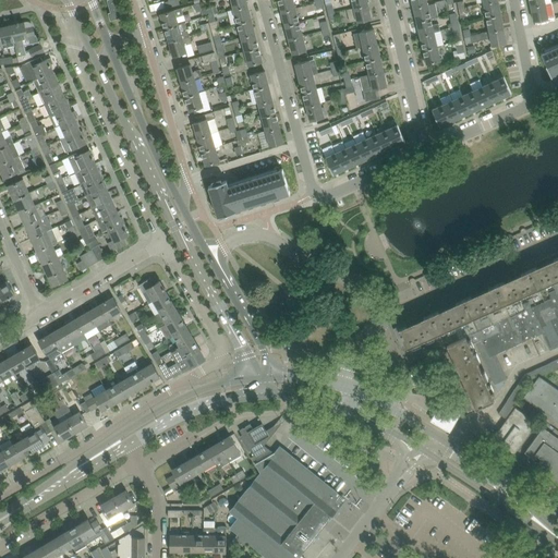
[(122,16),(117,0),(107,0),(111,12),(109,13),(111,20),(122,16)]
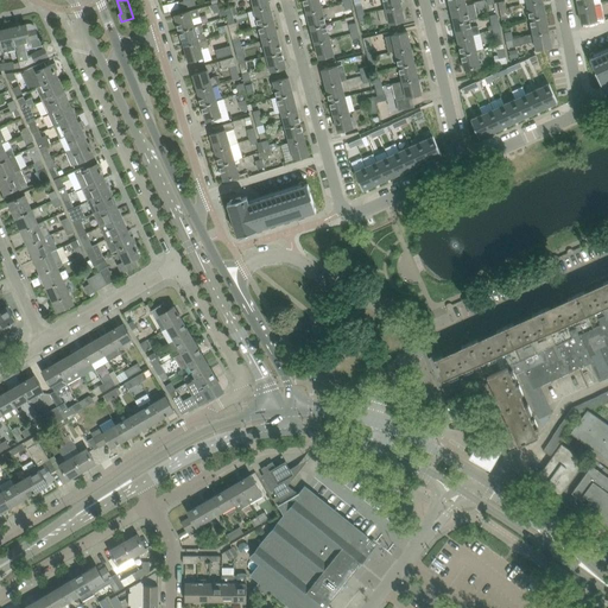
[(179,1),(169,5),(171,11),(189,6),(188,0),(179,2),(179,1)]
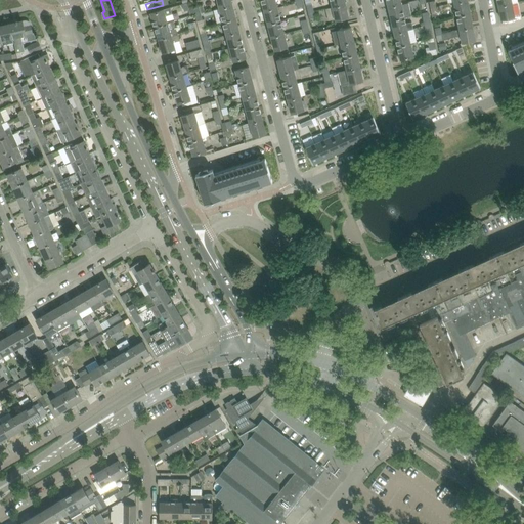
[(230,0),(217,0),(220,8),(232,5),(230,0)]
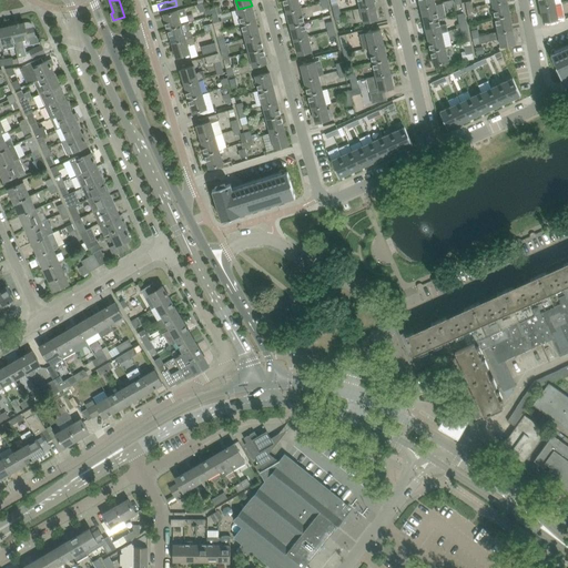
[(301,8),(298,0),(284,0),(287,12),(301,8)]
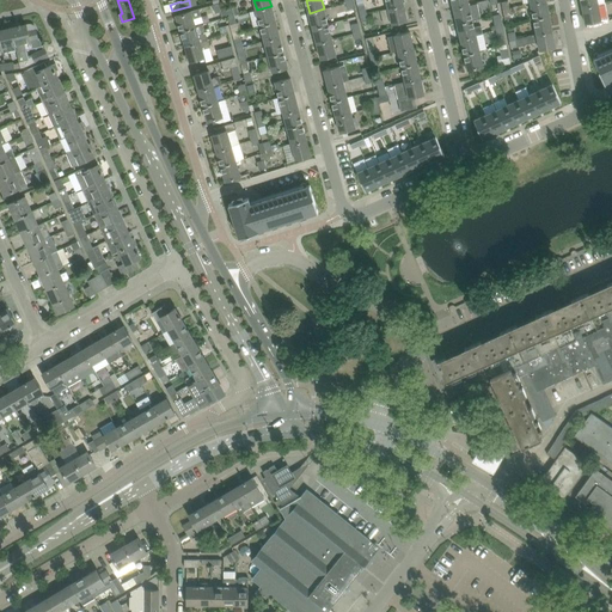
[(549,16),(546,0),(531,4),(534,19),(549,16)]
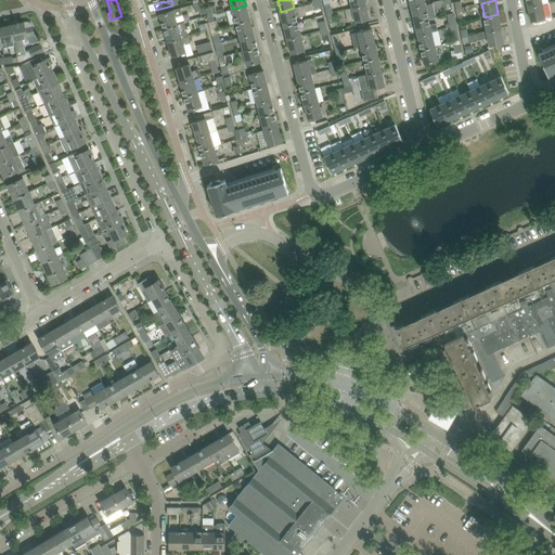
[(428,17),(425,3),(412,7),(415,21),(428,17)]
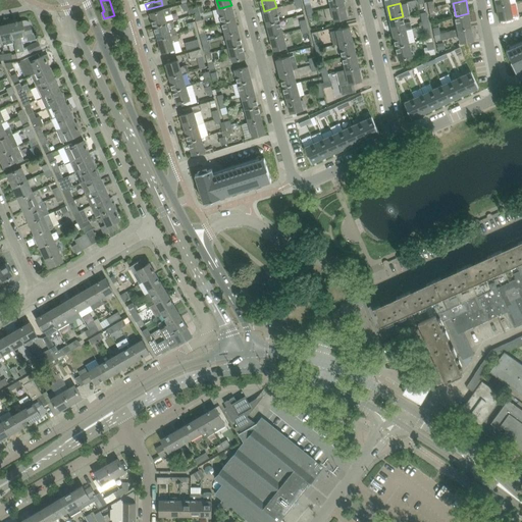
[(513,16),(511,8),(510,3),(498,5),(500,18),(513,16)]
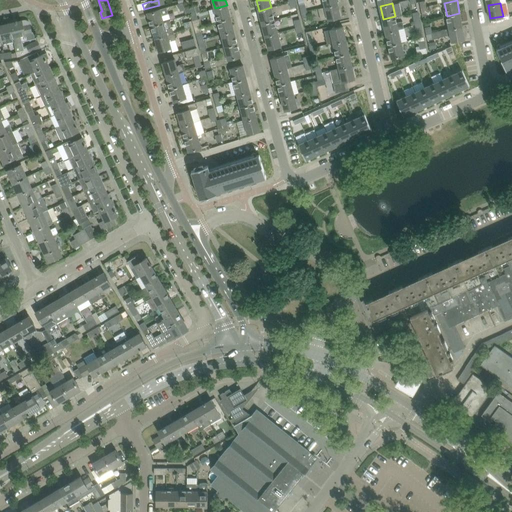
[(340,17),(337,4),(325,7),(328,19),(340,17)]
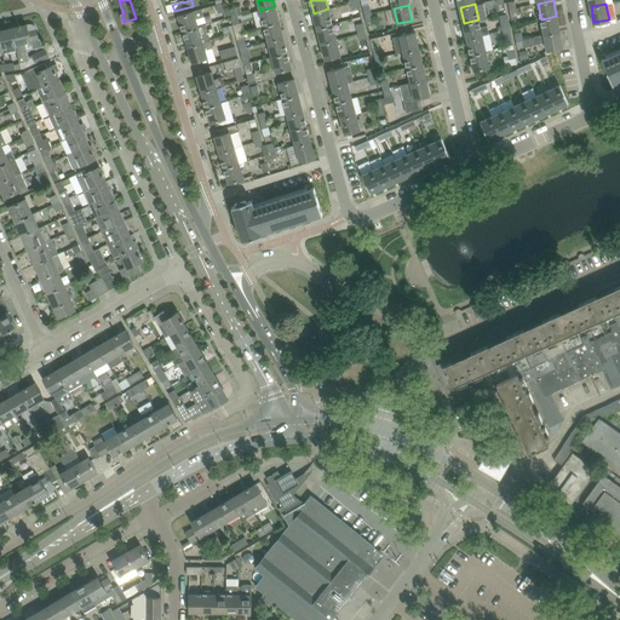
[(279,22),(275,6),(260,10),(264,26),(279,22)]
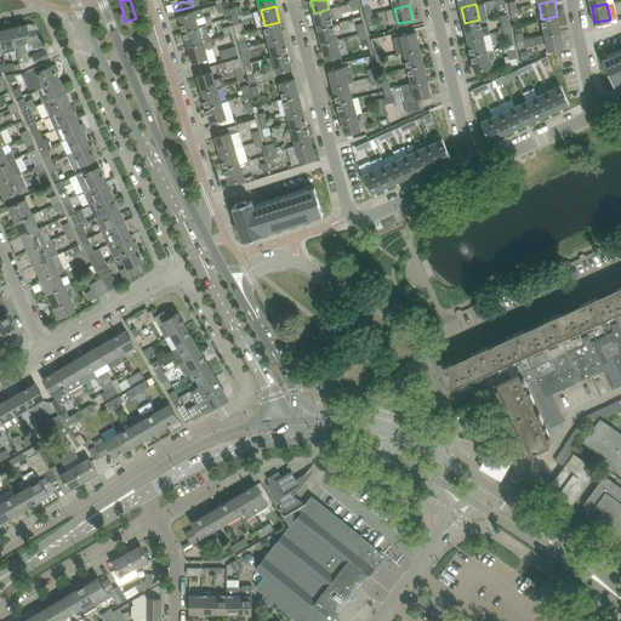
[(198,26),(197,18),(204,17),(203,9),(178,16),(183,30),(198,26)]
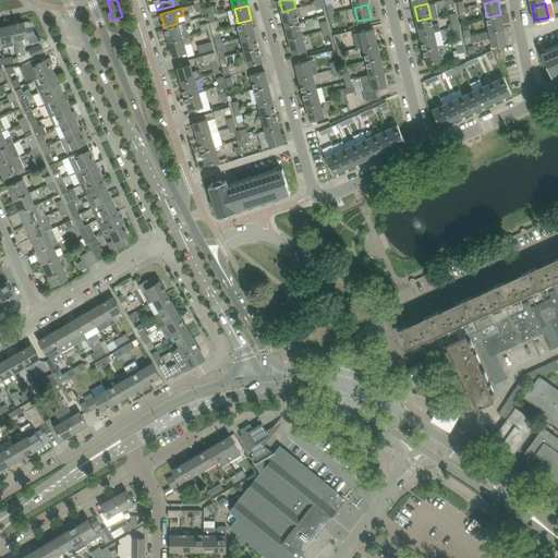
[(300,22),(295,8),(282,12),(286,25),(300,22)]
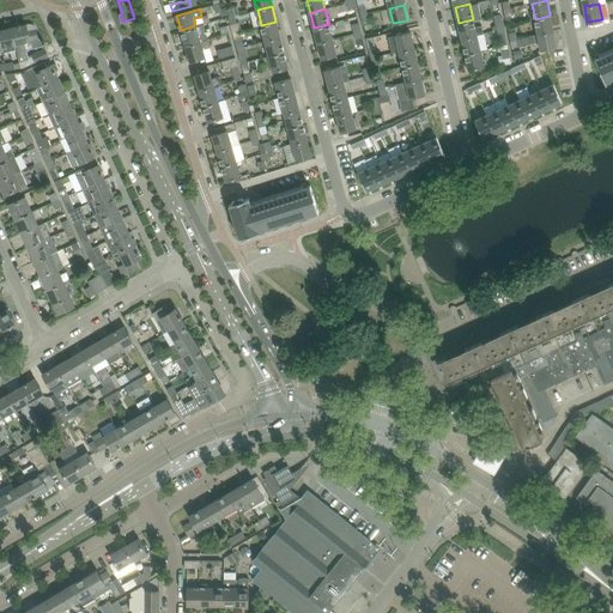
[(553,31),(550,16),(535,19),(538,34),(553,31)]
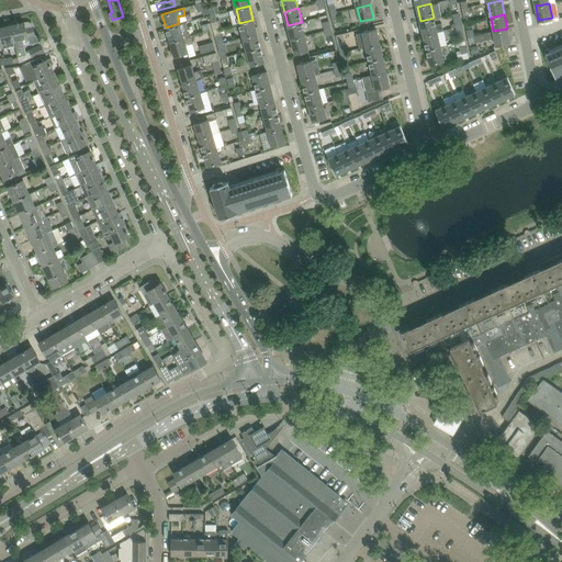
[(442,23),(436,25),(434,18),(420,21),(423,35),(437,32),(444,31),(442,23)]
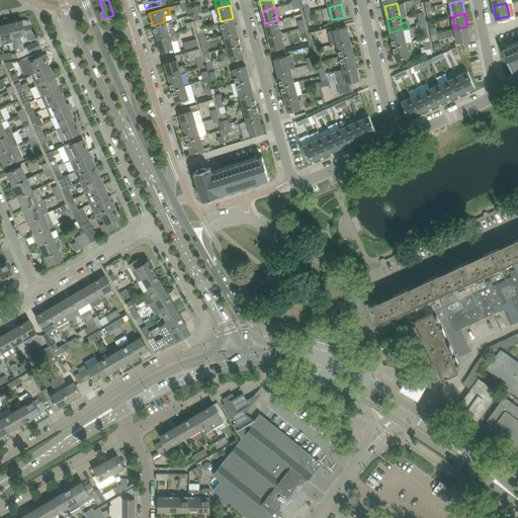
[(237,31),(233,18),(221,21),(224,34),(237,31)]
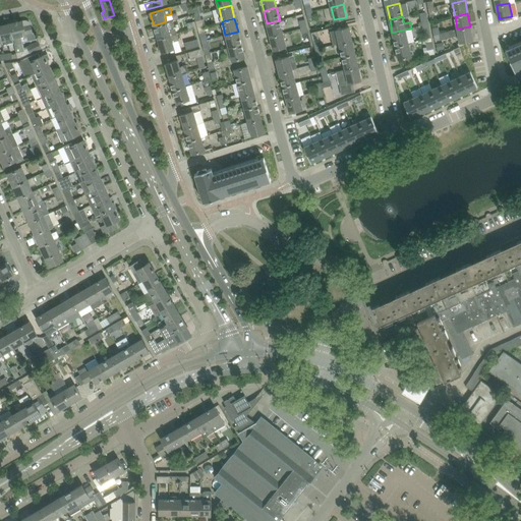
[(33,34),(31,24),(30,23),(29,22),(27,21),(26,20),(24,21),(23,21),(22,21),(18,22),(17,21),(16,22),(11,23),(14,38),(14,43),(18,58),(20,57),(41,48),(39,42),(24,49),(22,36),(33,34)]
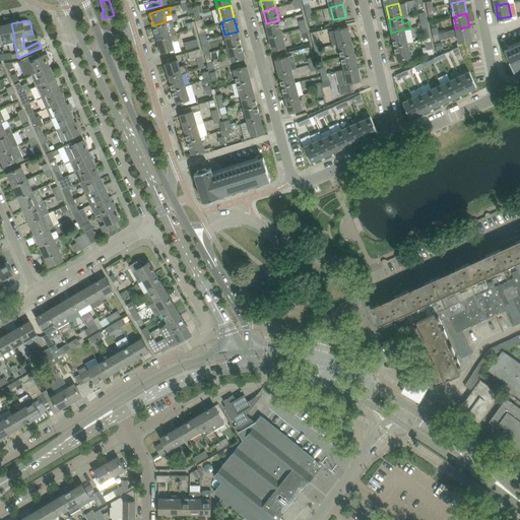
[(282,34),(279,20),(266,23),(270,37),(282,34)]
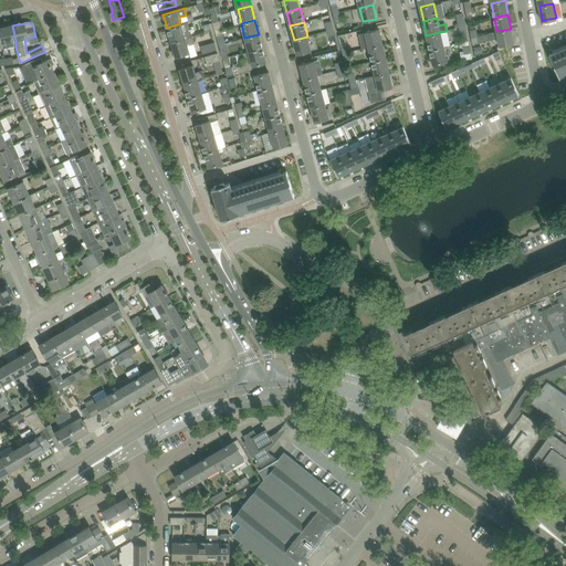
[(192,35),(190,29),(182,31),(180,23),(167,28),(171,42),(192,35)]
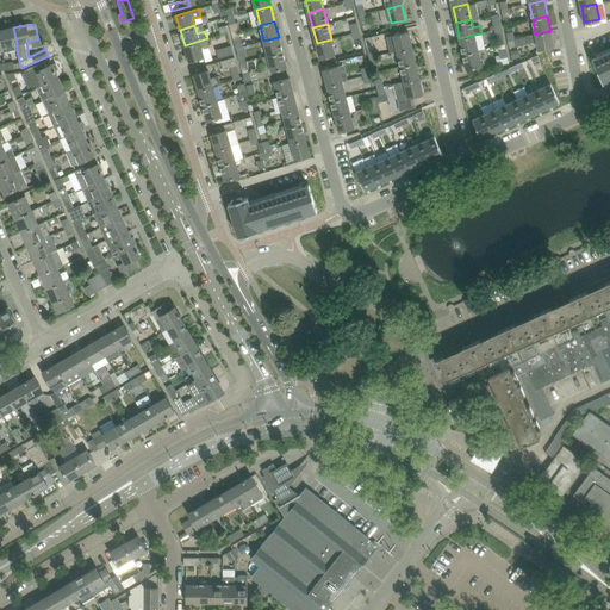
[(17,44),(13,27),(0,30),(0,37),(2,48),(1,48),(4,53),(17,50),(17,44)]
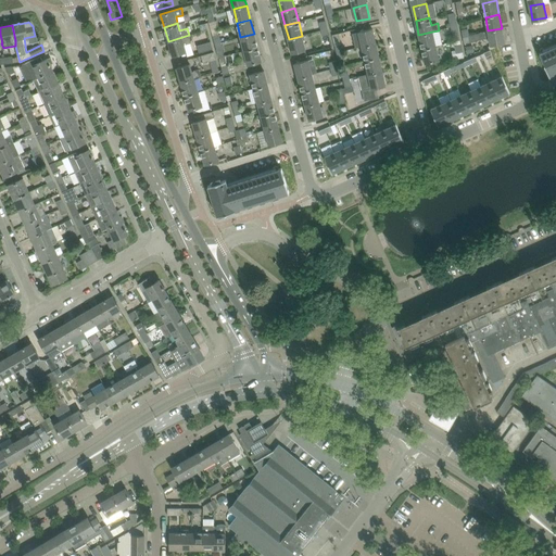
[(505,42),(502,28),(488,30),(480,33),(481,39),(489,38),(491,46),(505,42)]
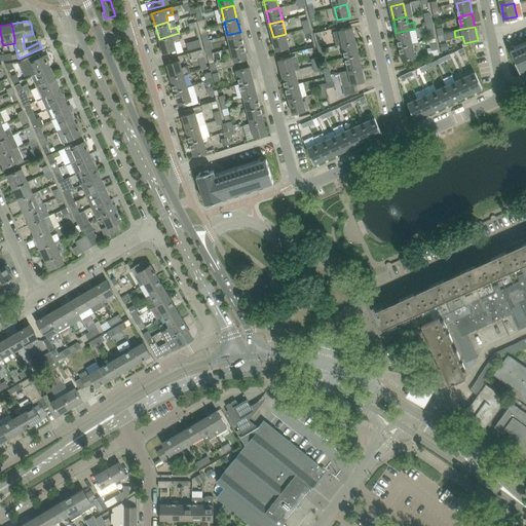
[(352,28),(339,31),(342,44),(355,41),(352,28)]
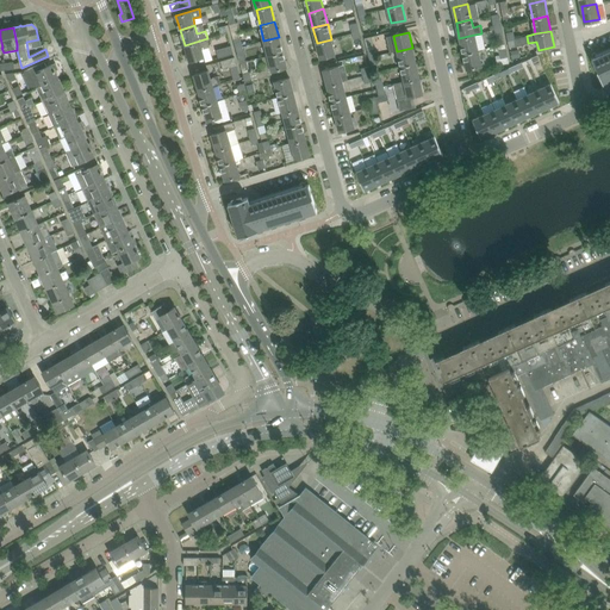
[(478,50),(474,35),(459,38),(462,54),(478,50)]
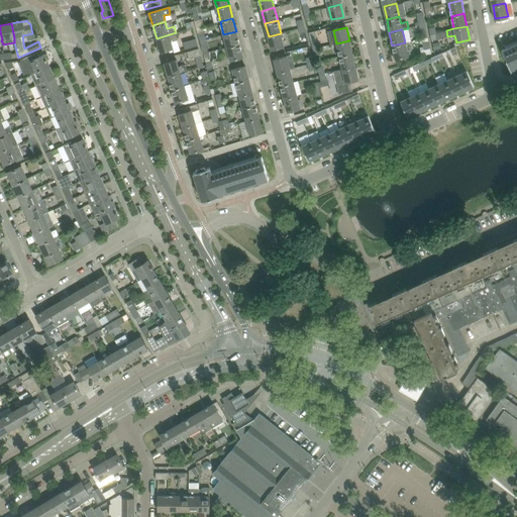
[(239,44),(236,31),(223,34),(227,47),(239,44)]
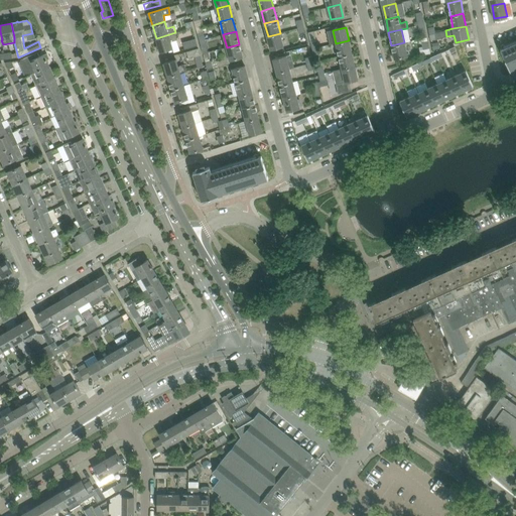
[(172,48),(170,41),(177,39),(175,32),(156,38),(158,45),(156,46),(157,50),(158,50),(159,50),(160,51),(172,48)]
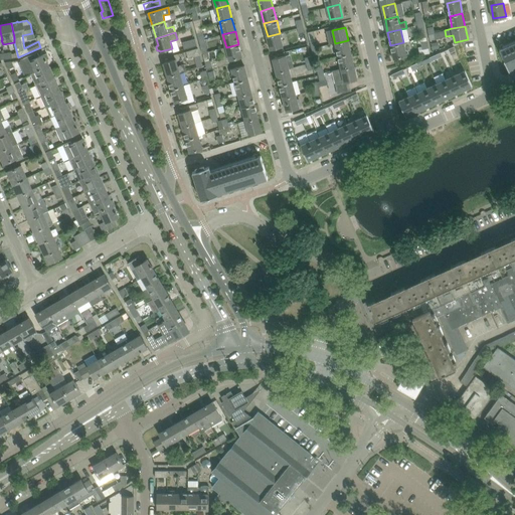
[(283,46),(280,33),(268,36),(271,49),(283,46)]
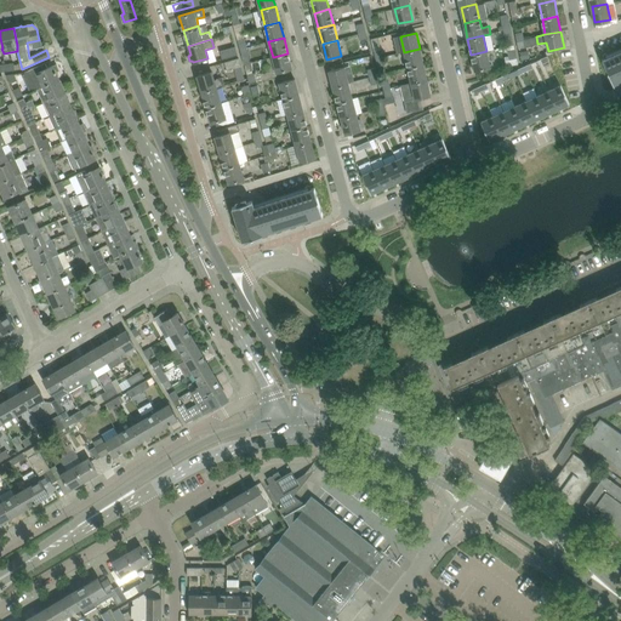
[(223,58),(238,55),(235,46),(221,50),(223,58)]
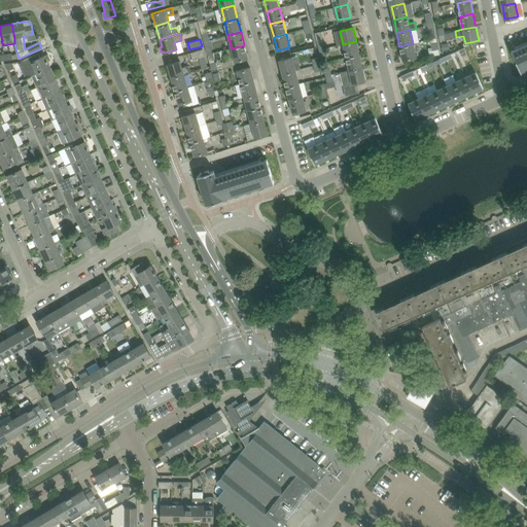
[(213,53),(211,45),(210,39),(204,41),(208,55),(213,53)]
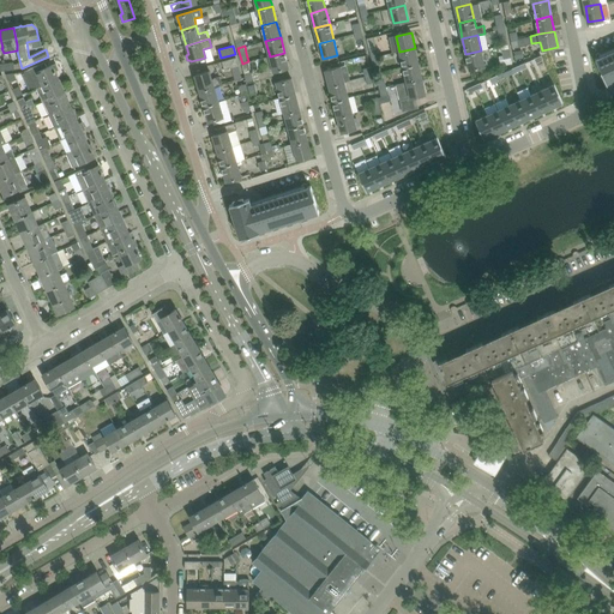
[(419,64),(415,48),(399,52),(403,67),(419,64)]
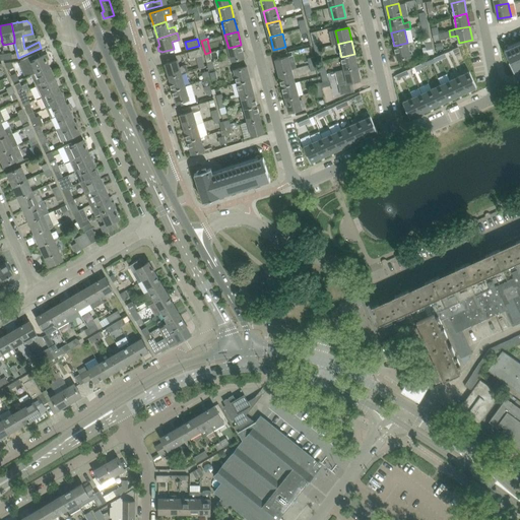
[(427,50),(424,50),(425,56),(434,54),(432,41),(426,43),(427,50)]
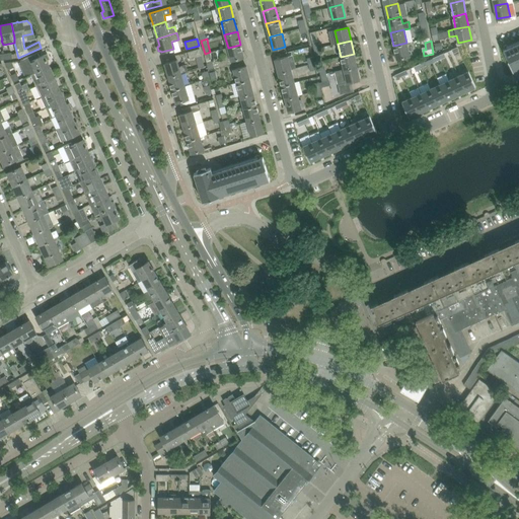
[(410,56),(406,43),(393,46),(396,59),(410,56)]
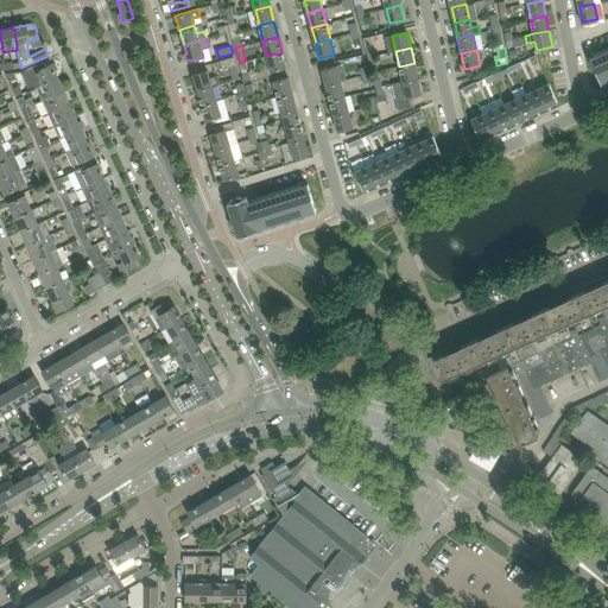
[(607,50),(589,58),(601,84),(607,80),(607,50)]
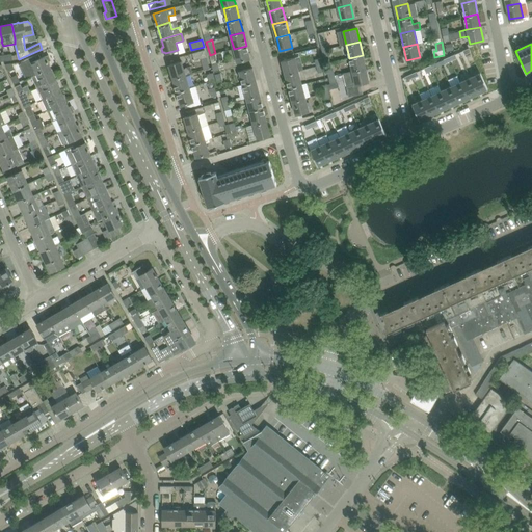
[(234,49),(237,62),(249,58),(246,46),(234,49)]
